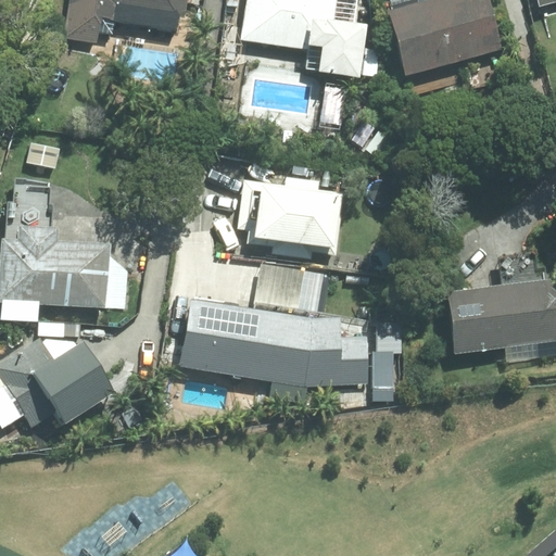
[(103,17),(178,28),(180,16),(186,17),(188,0),(71,0),(65,38),(99,43),(103,17)]
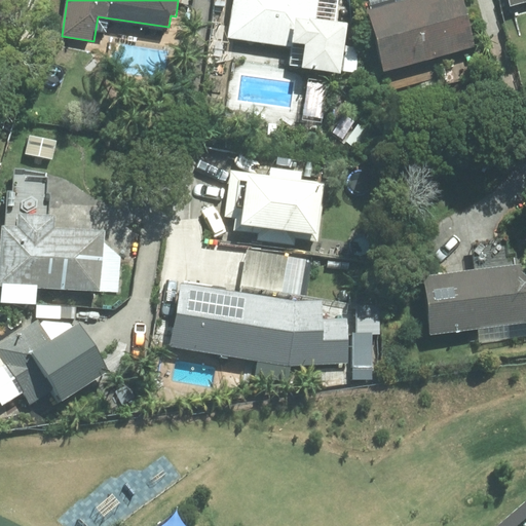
[(232,0),(226,40),(290,50),(288,67),(340,76),(347,29),(314,24),(317,0),(232,0)]
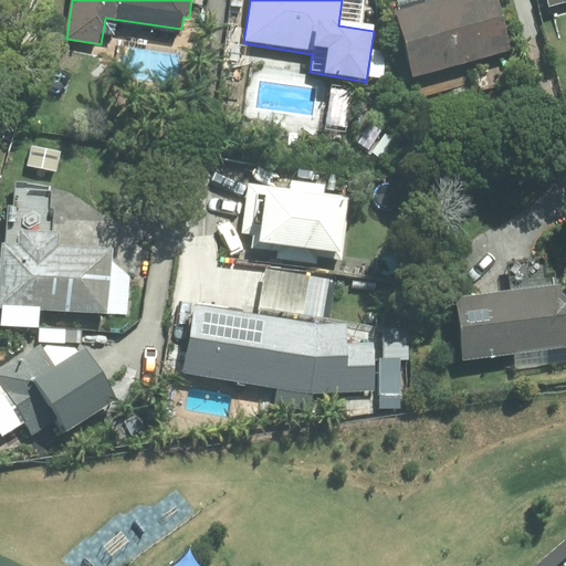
[(413,75),(510,49),(496,0),(427,0),(395,9),(413,75)]
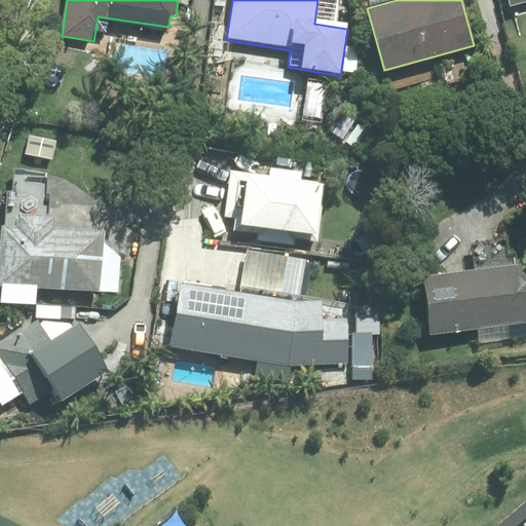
[(321,239),(328,181),(233,168),(227,216),(238,217),(236,229),(260,232),(259,239),(297,245),(298,236),(321,239)]
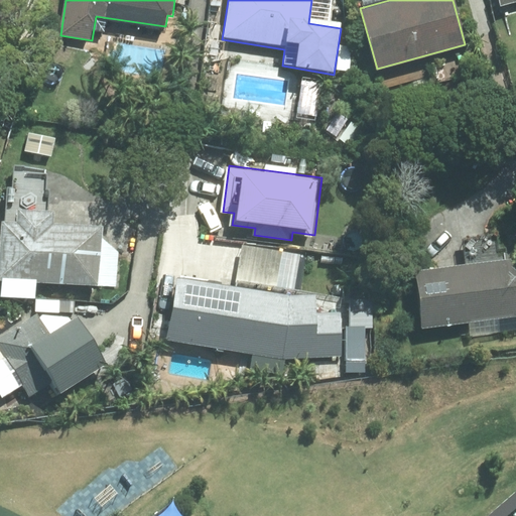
[(55,222),(55,208),(18,207),(17,220),(1,219),(0,240),(0,279),(93,283),(93,285),(118,286),(119,249),(103,248),(104,223),(55,222)]
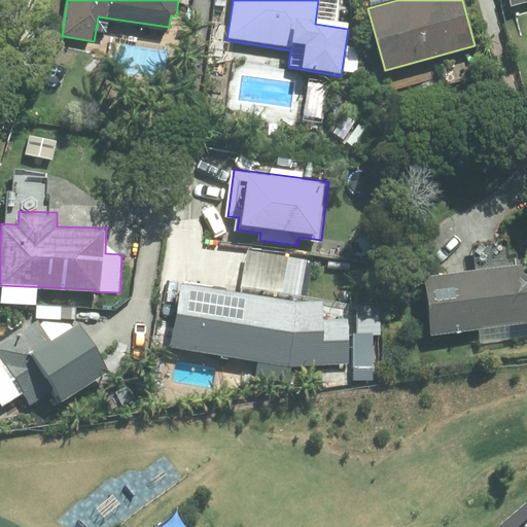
[(313,271),(330,274),(332,258),(316,255),(313,271)]
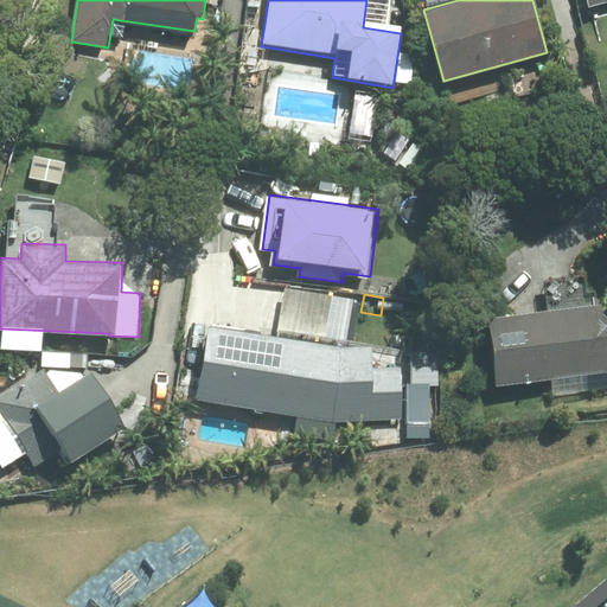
[(496,384),(606,372),(606,324),(606,325),(605,306),(489,317),(496,384)]
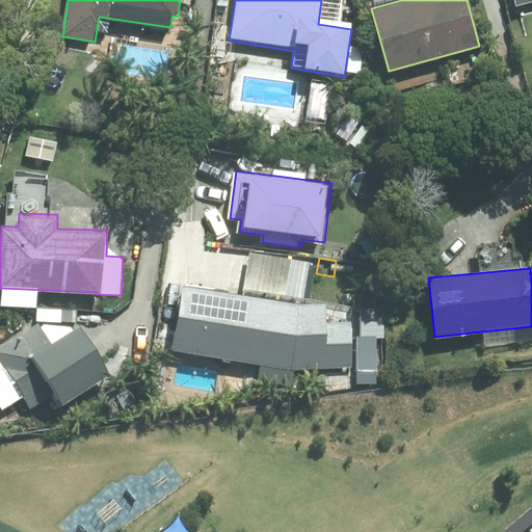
[(301,303),(183,285),(171,350),(293,370),(353,366),(350,321),(328,322),(327,302),(301,303)]
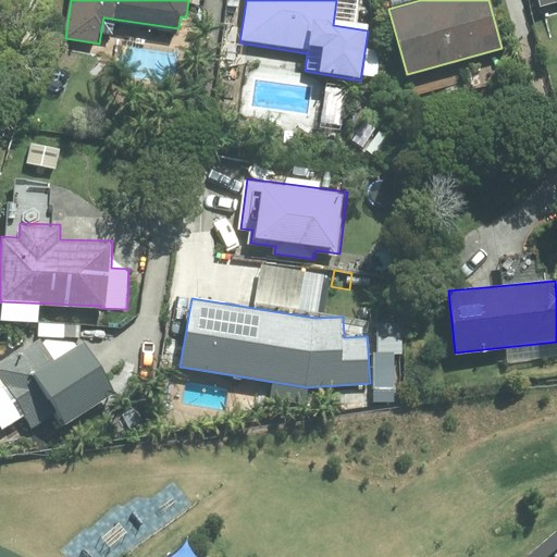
[(53,361),(40,341),(0,364),(0,379),(4,386),(0,388),(0,428),(1,431),(23,417),(31,430),(57,413),(64,425),(113,393),(82,343),(53,361)]
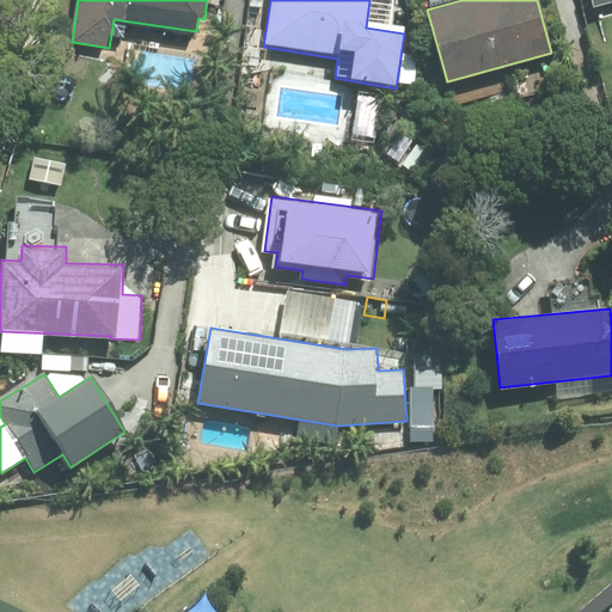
[(438,427),(436,391),(412,392),(412,427),(438,427)]
